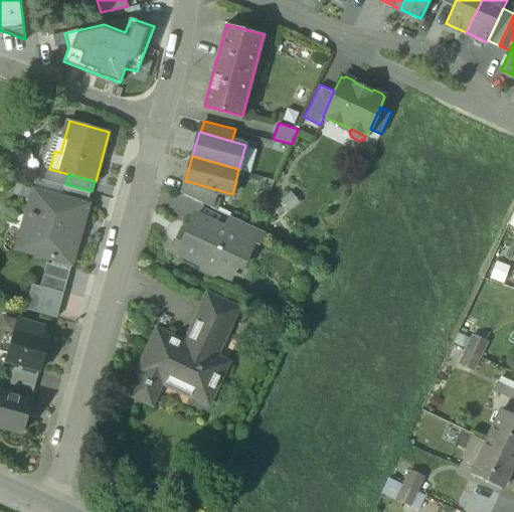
[(218,190),(187,181),(184,193),(213,207),(218,190)]
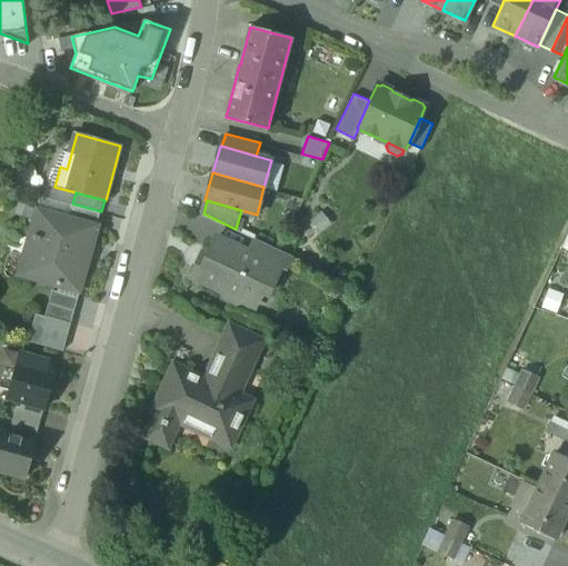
[(72,204),(71,204),(68,217),(98,225),(101,211),(72,204)]
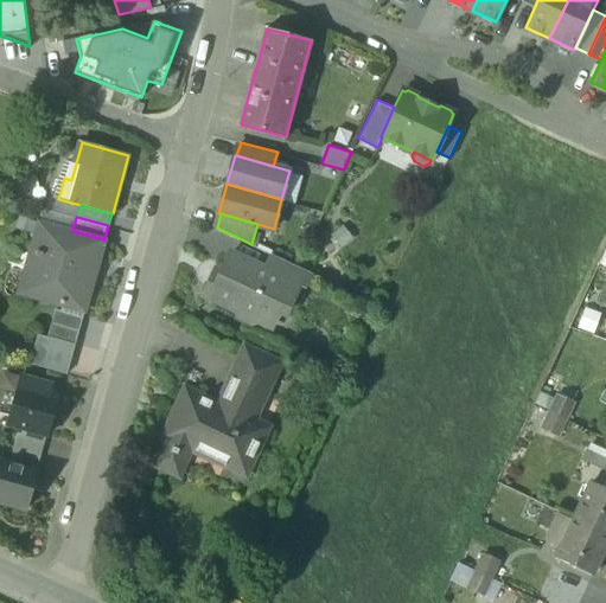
[(72,231),(39,222),(30,254),(43,256),(33,288),(65,296),(63,305),(85,310),(106,241),(104,239),(72,231)]
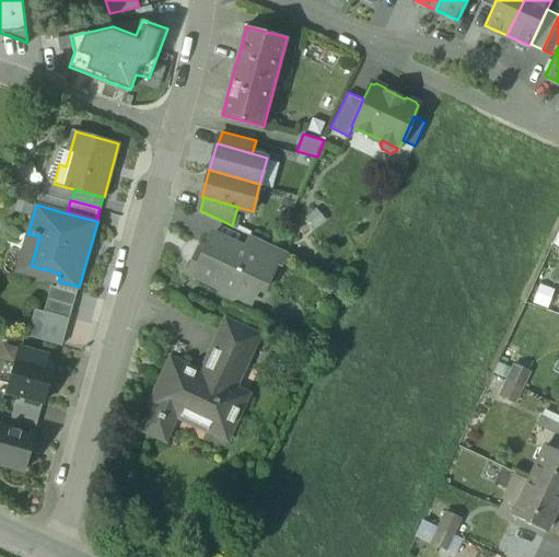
[(246,247),(213,232),(199,262),(195,259),(188,273),(220,287),(221,293),(231,298),(236,296),(246,300),(254,286),(257,287),(270,260),(281,265),(281,264),(246,247)]
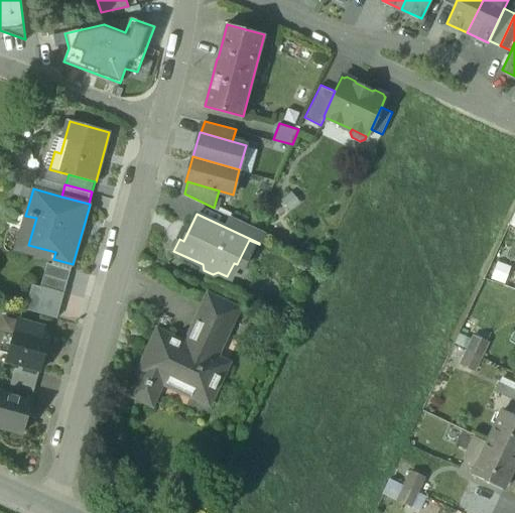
[(265,231),(232,216),(227,228),(259,243),(265,231)]
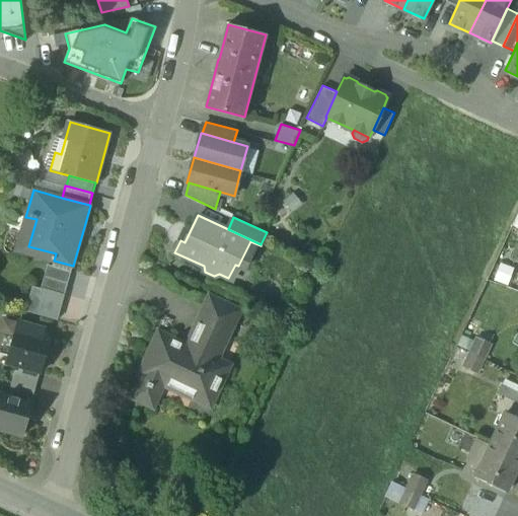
[(73,266),(54,261),(53,266),(71,271),(73,266)]
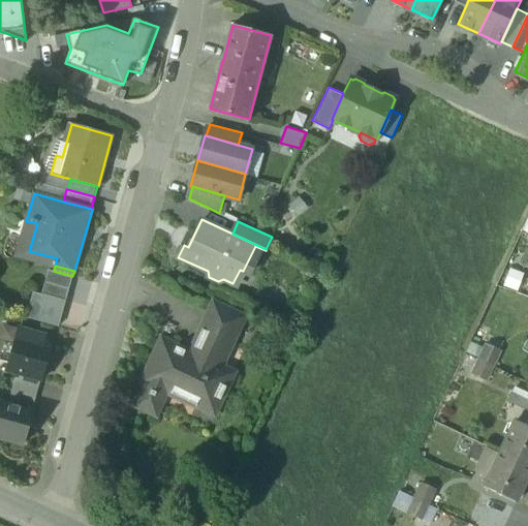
[(54,271),(50,269),(45,281),(70,288),(73,276),(54,271)]
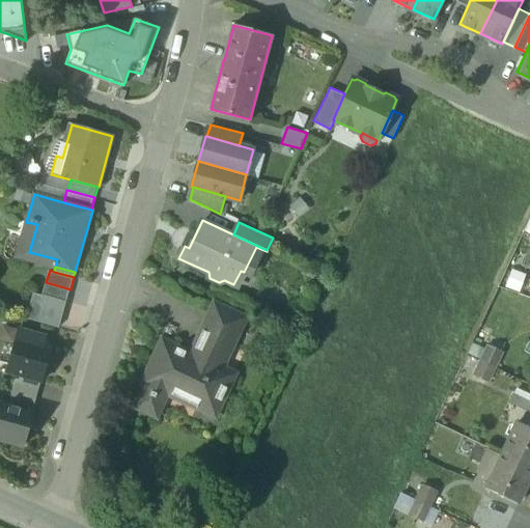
[(71,289),(46,282),(43,295),(67,301),(71,289)]
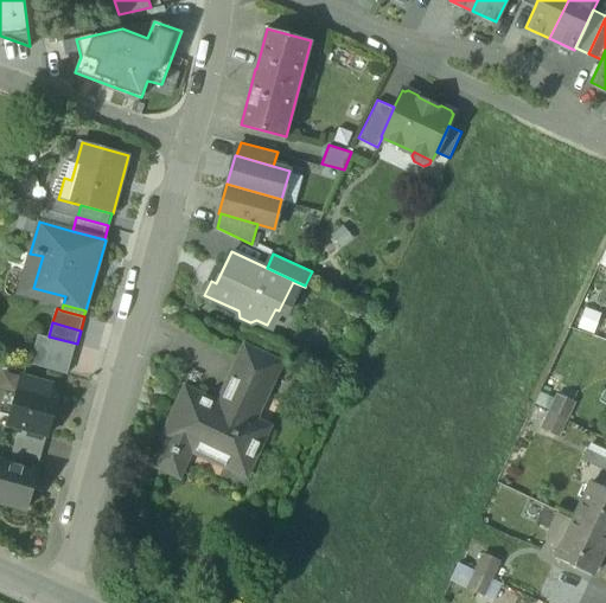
[(77,344),(49,337),(49,338),(38,335),(31,363),(69,373),(77,344)]
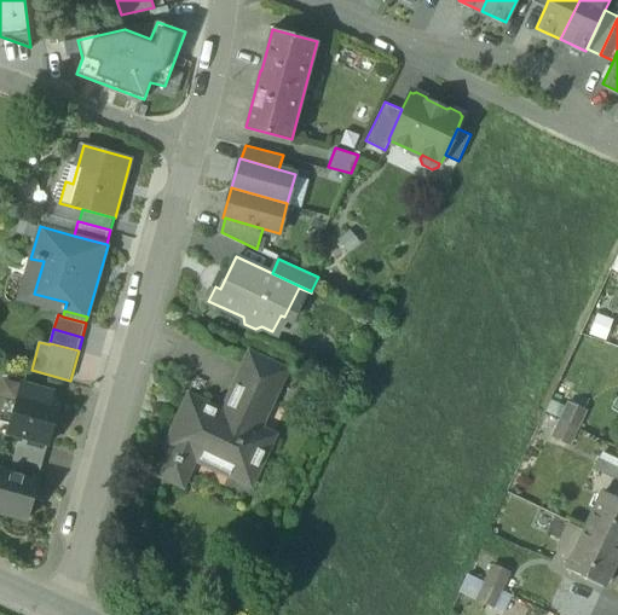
[(286,370),(250,353),(224,411),(190,395),(167,444),(171,445),(159,471),(182,482),(194,457),(250,482),(272,435),(258,428),(286,370)]
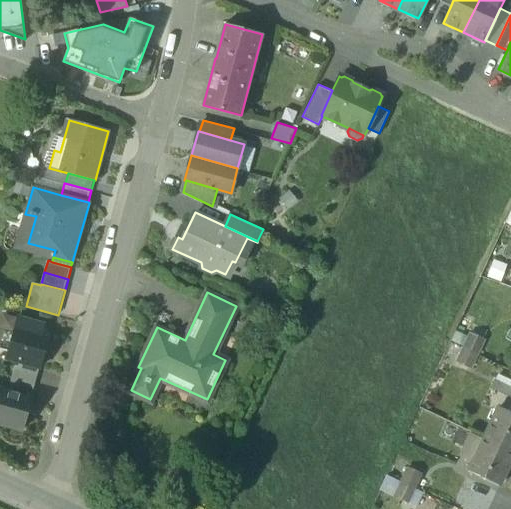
[(43,324),(18,316),(7,356),(20,360),(40,366),(48,336),(41,334),(43,324)]
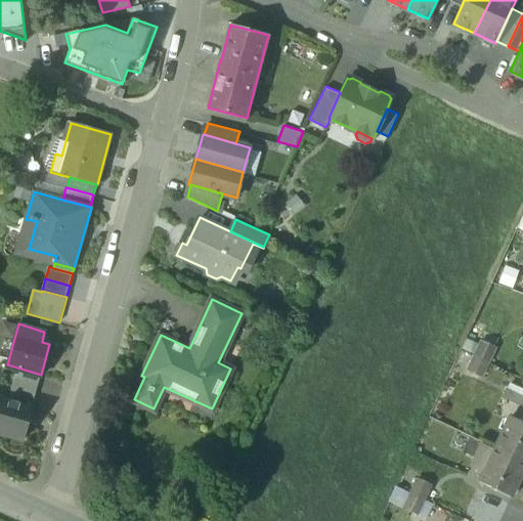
[(496,346),(483,340),(476,354),(489,360),(496,346)]
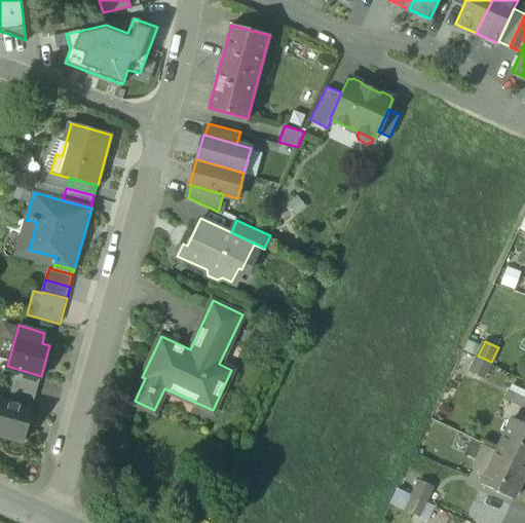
[(491,362),(478,356),(471,371),(484,377),(491,362)]
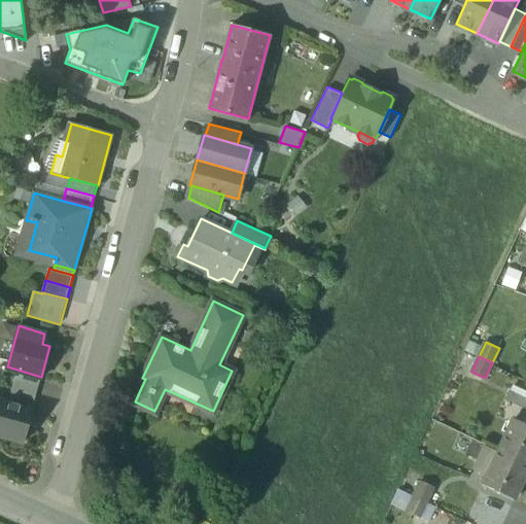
[(41,377),(21,371),(20,376),(15,375),(12,387),(36,393),(41,377)]
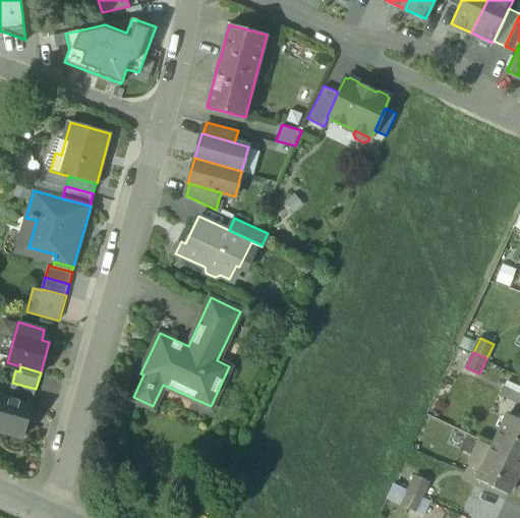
[(36,389),(12,383),(8,397),(32,403),(36,389)]
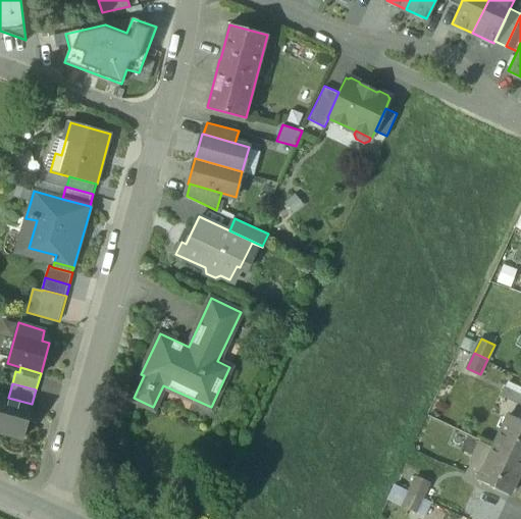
[(8,398),(0,395),(0,430),(22,437),(32,404),(8,398)]
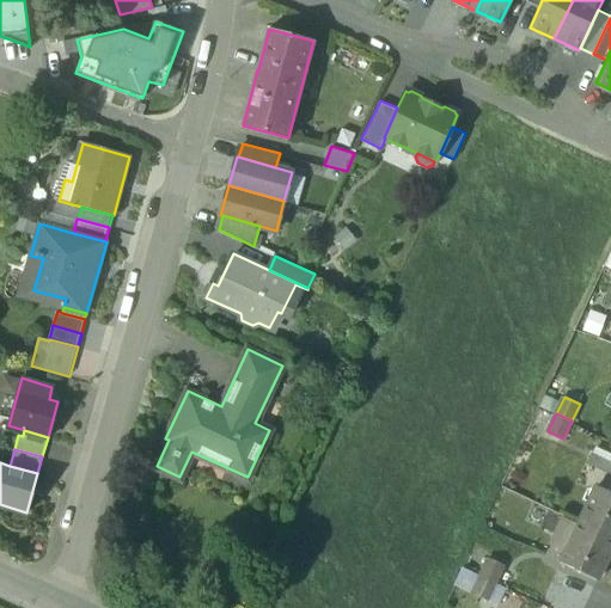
[(610,491),(597,485),(579,522),(610,538),(610,491)]
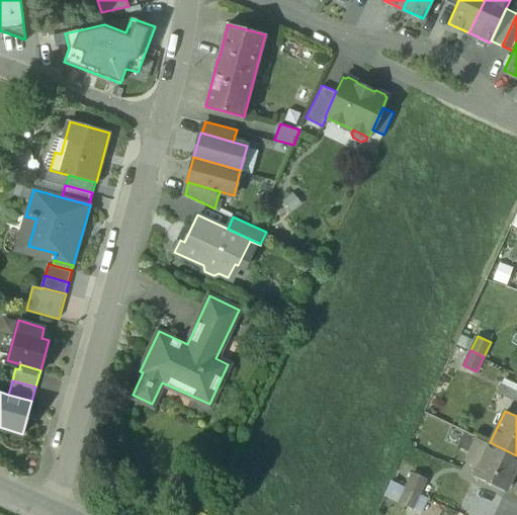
[(516,455),(490,442),(475,475),(506,490),(516,465),(516,455)]
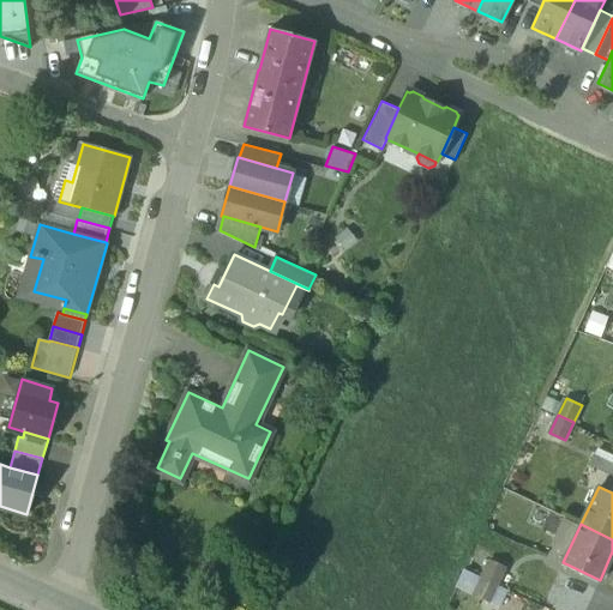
[(505,566),(491,559),(482,575),(497,584),(505,566)]
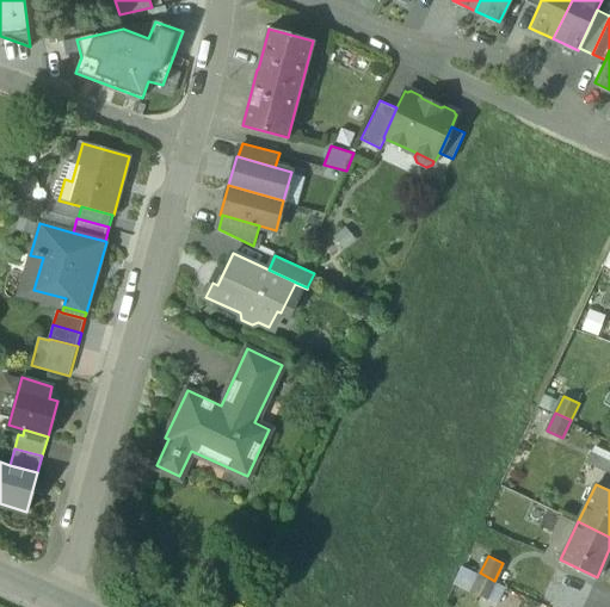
[(494,581),(480,573),(472,590),(487,598),(494,581)]
